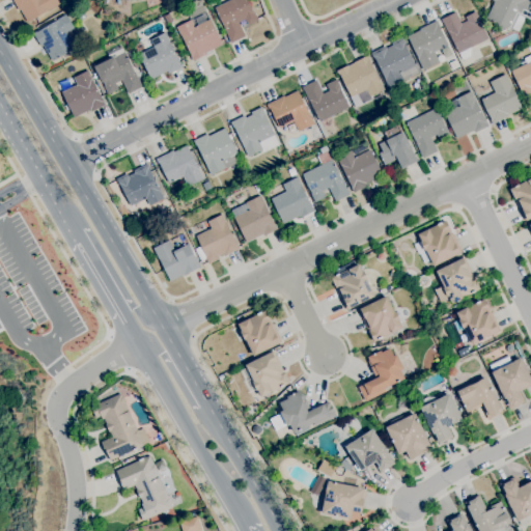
[(27,22),(20,9),(19,10),(11,0),(57,0),(59,3),(46,11),(27,22)]
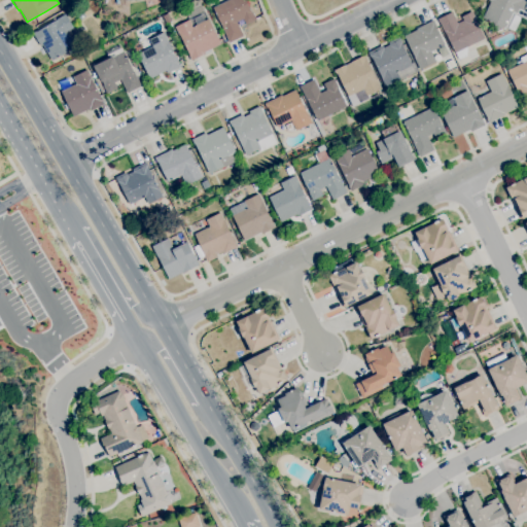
[(229,42),(225,36),(221,27),(222,26),(213,7),(226,0),(244,0),(251,11),(256,20),(246,25),(243,19),(236,22),(243,35),(229,42)]
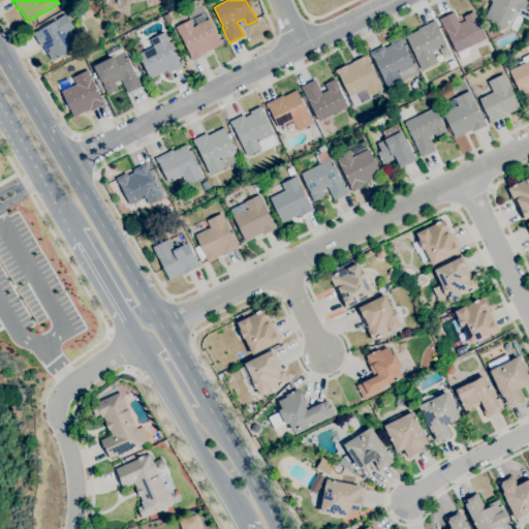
[(516,31),(509,28),(509,30),(504,27),(502,31),(494,27),(495,23),(485,18),(492,1),(491,0),(525,0),(528,2),(528,21),(523,18),(516,31)]
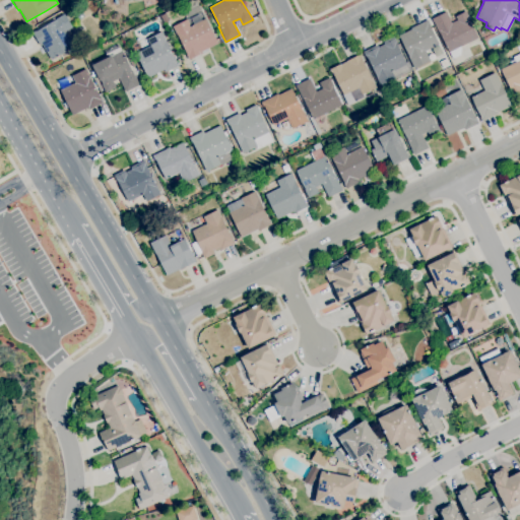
[(168,19),(165,14),(172,10),(175,16),(168,19)]
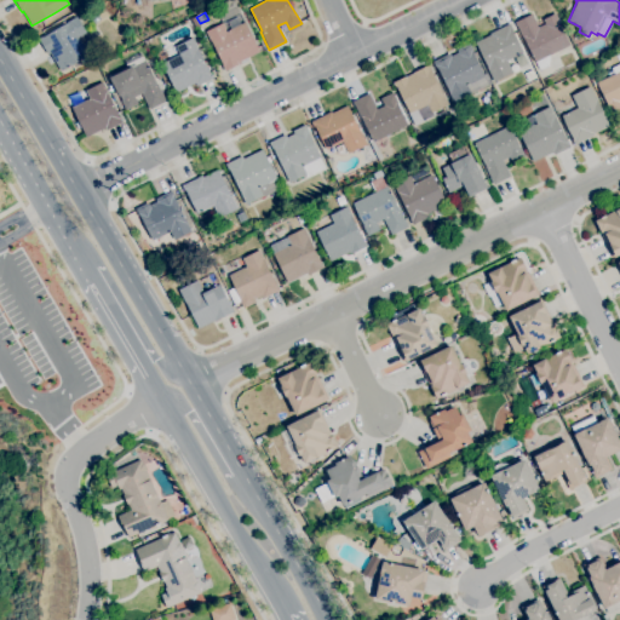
[(540,70),(535,62),(523,39),(515,22),(532,13),(538,27),(545,23),(544,19),(556,13),(561,22),(558,23),(569,45),(549,56),(550,57),(549,65),(540,70)]
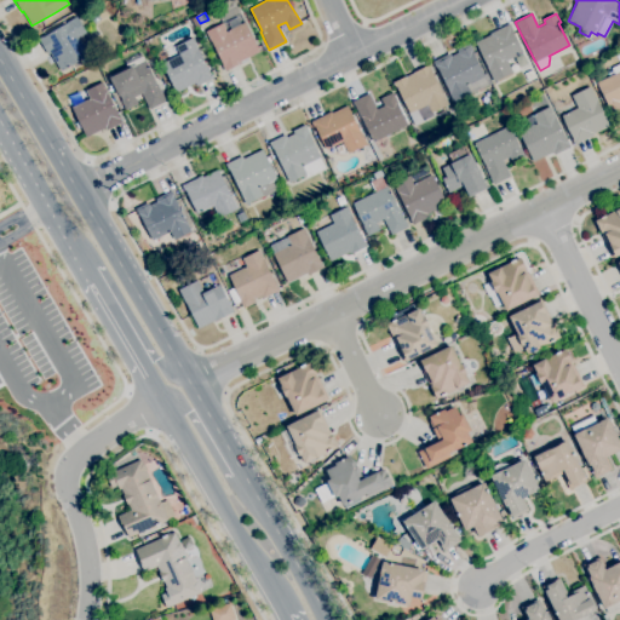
[(61,72),(50,53),(47,55),(38,39),(42,35),(44,36),(76,16),(90,39),(81,44),(89,55),(61,72)]
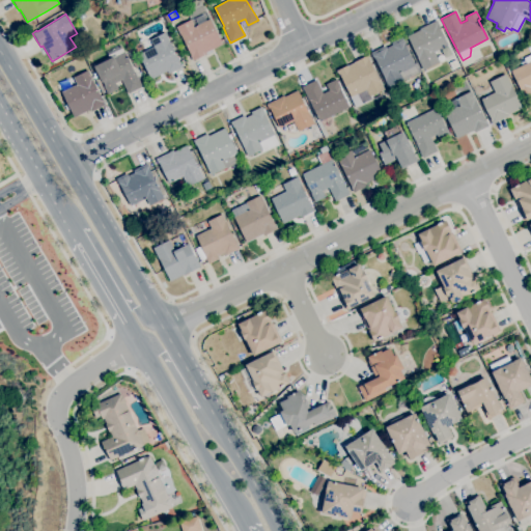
[(192,60),(190,55),(191,55),(182,35),(180,36),(176,27),(191,20),(194,26),(210,19),(222,45),(205,53),(206,53),(192,60)]
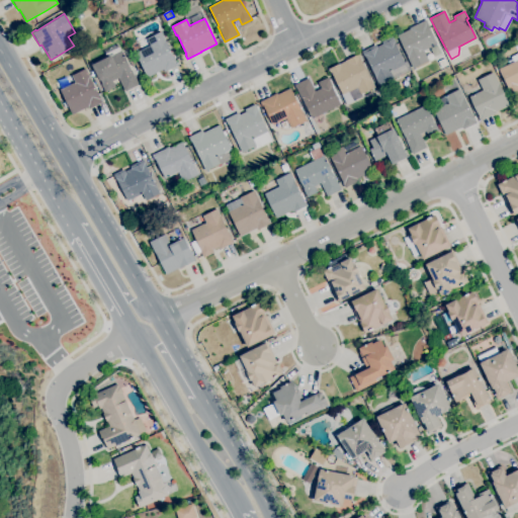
[(412,69),(407,57),(397,35),(410,29),(409,27),(426,19),(428,23),(428,24),(437,44),(424,51),(429,61),(412,69)]
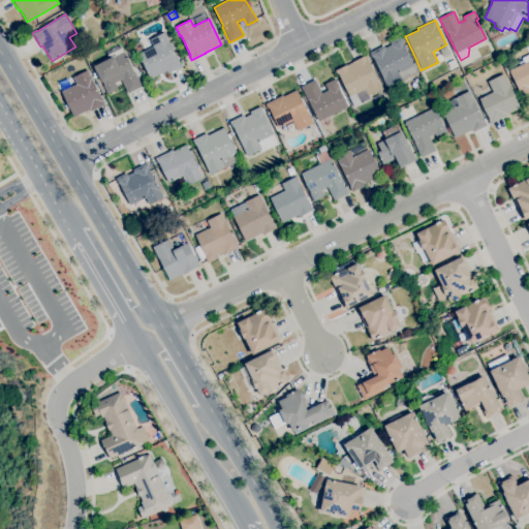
[(150,79),(137,54),(153,47),(150,39),(164,32),(168,41),(179,62),(179,61),(182,66),(167,73),(166,70),(150,79)]
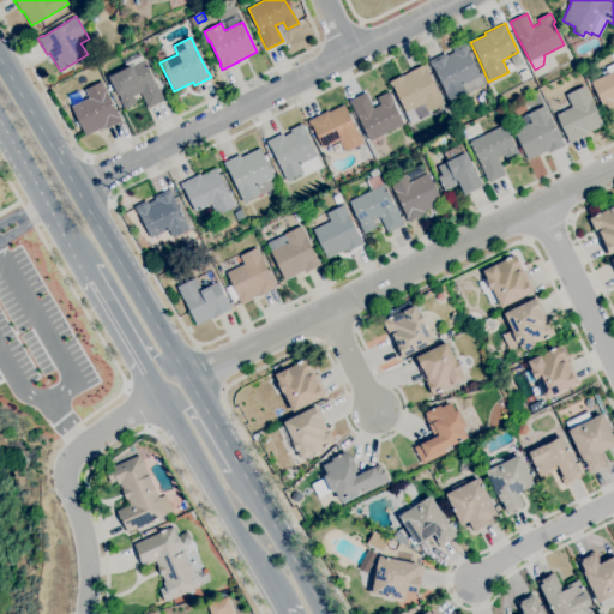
[(446,92),(433,67),(432,67),(428,61),(445,53),(446,55),(453,52),(452,49),(465,43),(469,50),(468,52),(468,53),(471,52),(474,56),(471,58),(483,83),(475,88),(471,80),(446,92)]
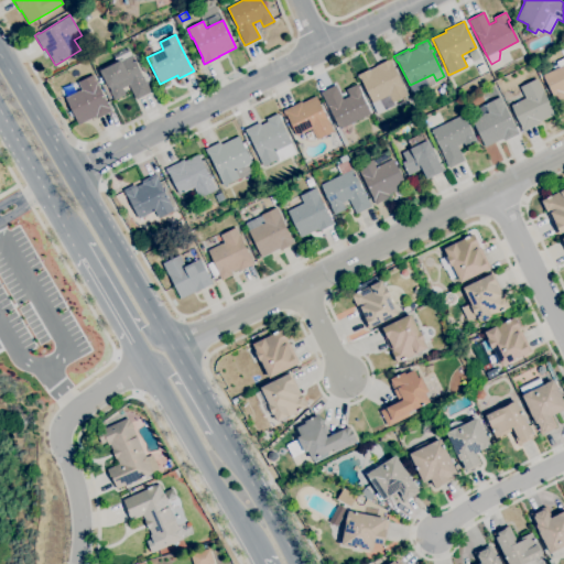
[(472,61),(467,52),(475,49),(478,56),(472,61)]
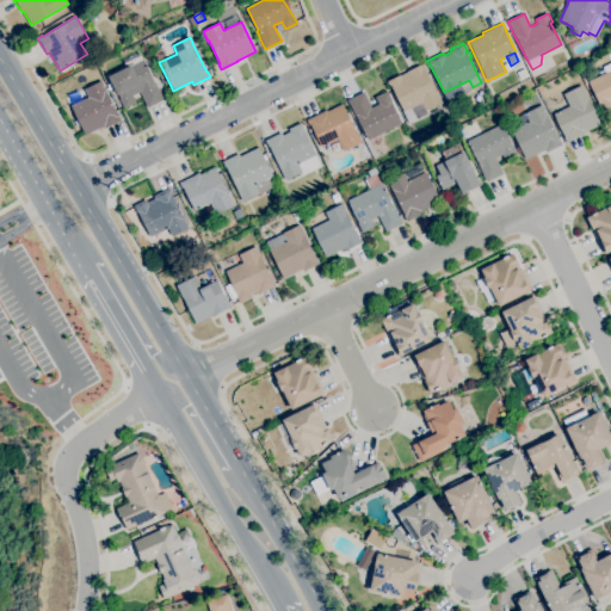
[(123,109),(118,99),(119,98),(109,76),(119,71),(119,69),(128,65),(129,66),(142,60),(154,82),(155,82),(160,92),(164,99),(147,107),(140,92),(133,96),(136,103),(123,109)]
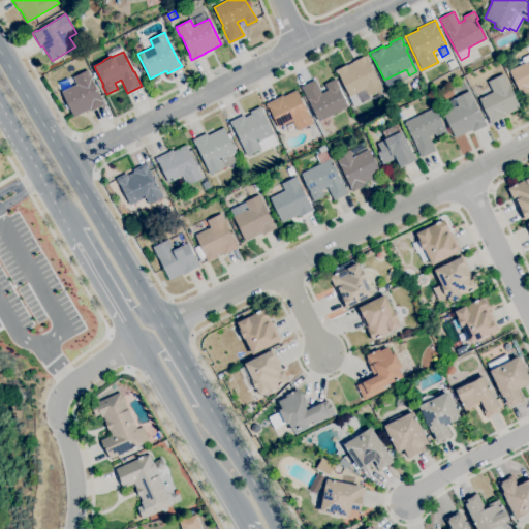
[(528,93),(522,98),(518,90),(519,90),(509,70),(524,63),(522,58),(528,54),(528,93)]
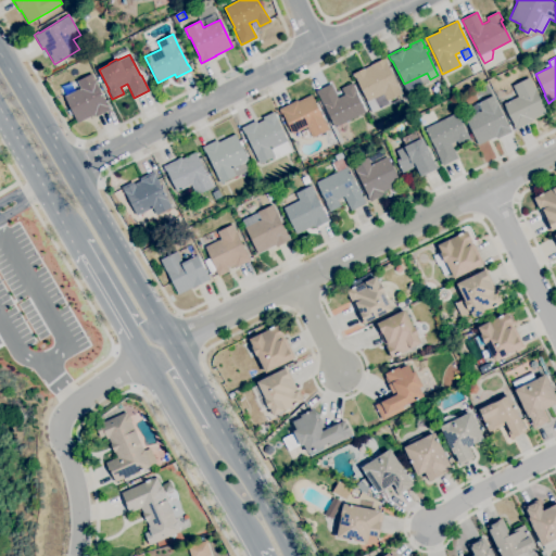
[(371,112),(366,101),(356,79),(355,80),(352,74),(364,67),(364,68),(370,65),(384,58),(387,62),(386,62),(396,84),(397,84),(402,93),(389,100),(390,102),(371,112)]
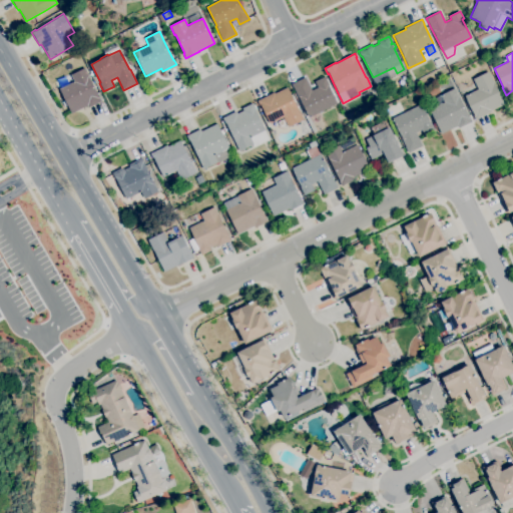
[(437,67),(434,61),(439,58),(442,64),(437,67)]
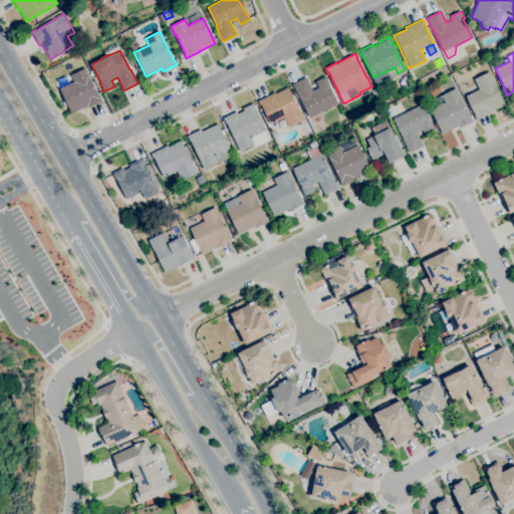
[(71,113),(59,89),(74,81),(71,74),(85,67),(89,76),(88,76),(98,96),(99,96),(102,101),(88,108),(87,105),(71,113)]
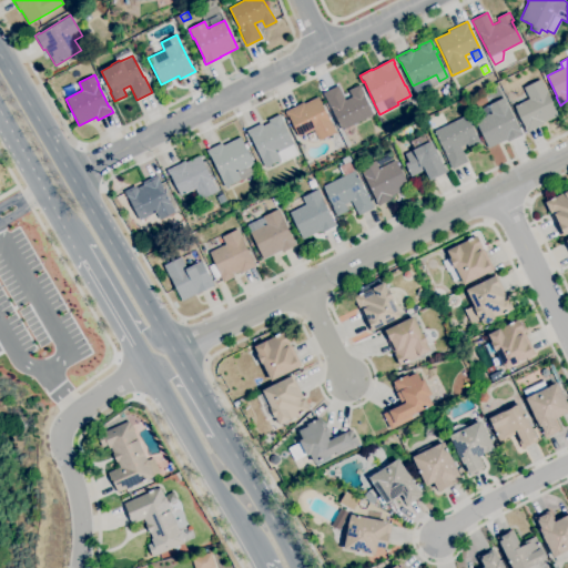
[(526,132),(524,128),(525,128),(514,105),(529,99),(524,87),(541,79),(548,92),(547,93),(558,115),(544,122),(545,123),(526,132)]
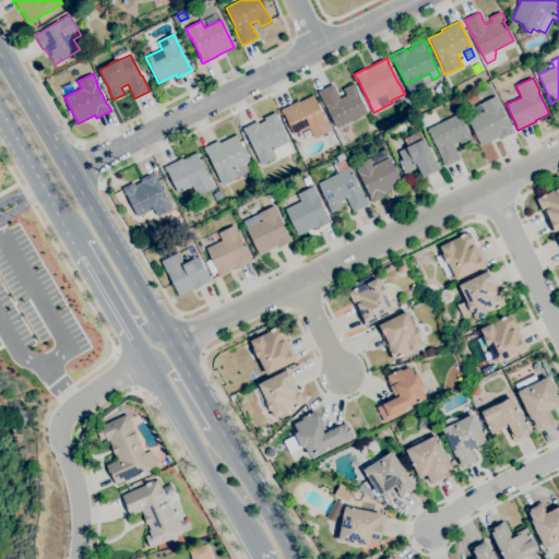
[(336,128),(326,107),(325,108),(318,92),(332,84),(340,98),(345,95),(343,88),(354,83),(359,92),(358,93),(368,113),(336,128)]
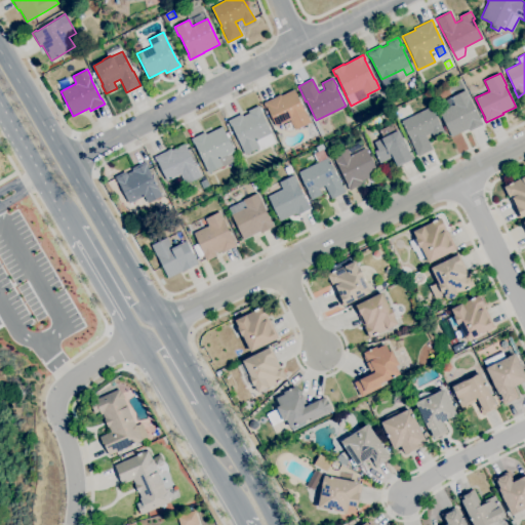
[(294,130),(289,120),(276,126),(267,107),(266,108),(264,103),(280,94),(281,95),(293,89),(304,110),(305,110),(311,122),(294,130)]
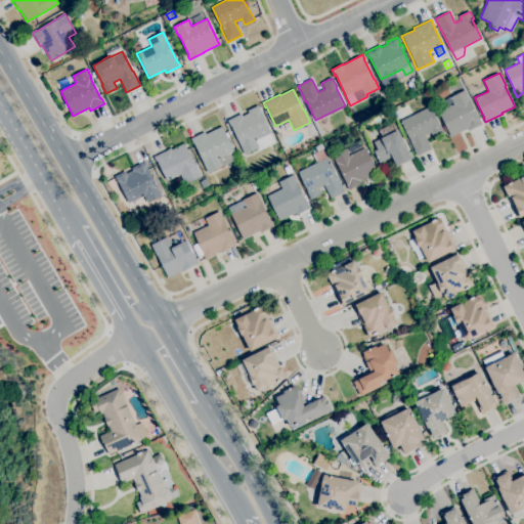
[(450,136),(438,112),(453,103),(450,97),(465,90),(482,124),(468,131),(467,129),(450,136)]
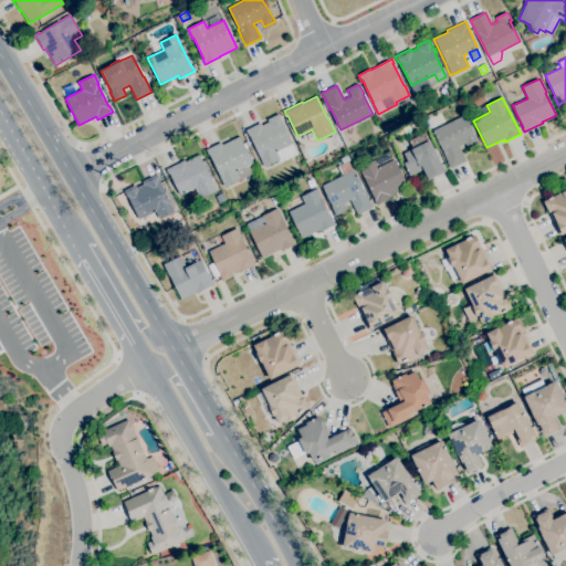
[(264,167),(249,135),(248,136),(245,129),(260,123),(262,125),(269,122),(266,118),(270,117),(275,114),(275,115),(279,113),(280,116),(282,114),(285,119),(282,122),(292,144),(296,154),(280,163),(279,160),(264,167)]
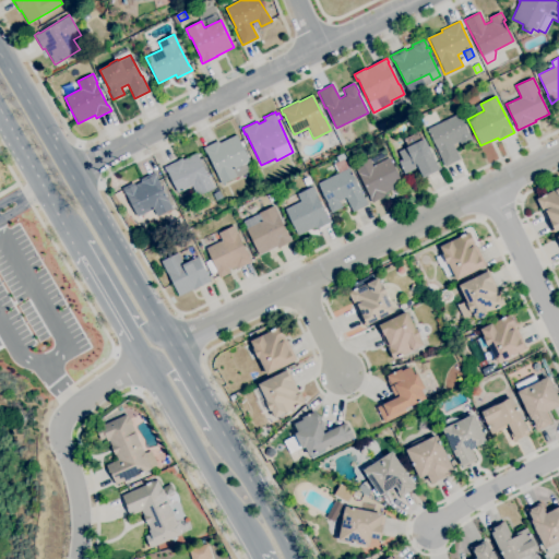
[(445,166),(437,151),(438,150),(428,130),(428,129),(424,120),(437,114),(440,122),(459,114),(470,135),(471,135),(474,142),(463,147),(460,141),(453,144),(460,158),(445,166)]
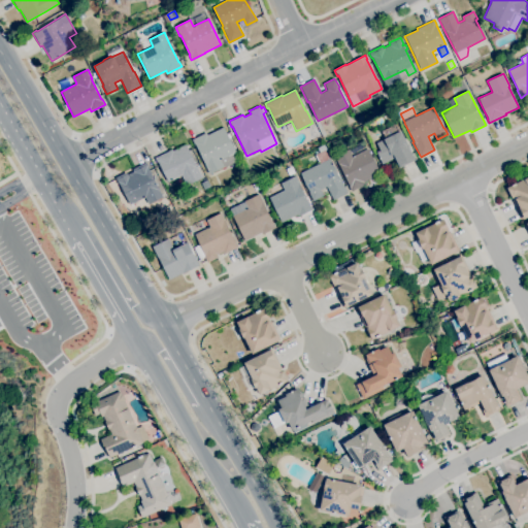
[(399,168),(394,157),(382,163),(376,153),(380,151),(375,142),(386,137),(383,131),(395,125),(398,132),(400,131),(415,160),(399,168)]
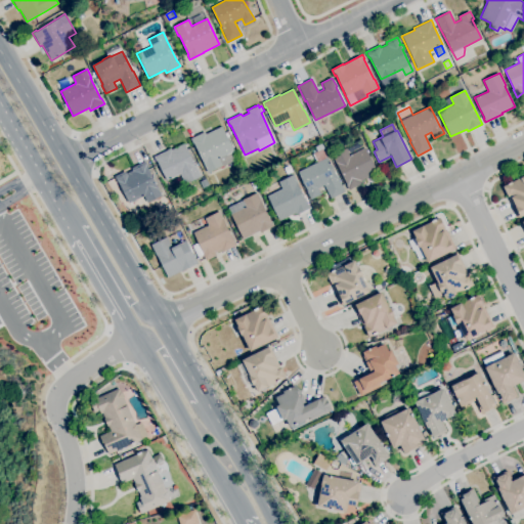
[(208,172),(194,144),(193,144),(190,138),(204,131),(206,134),(221,126),(233,151),(230,153),(234,161),(222,167),(221,166),(208,172)]
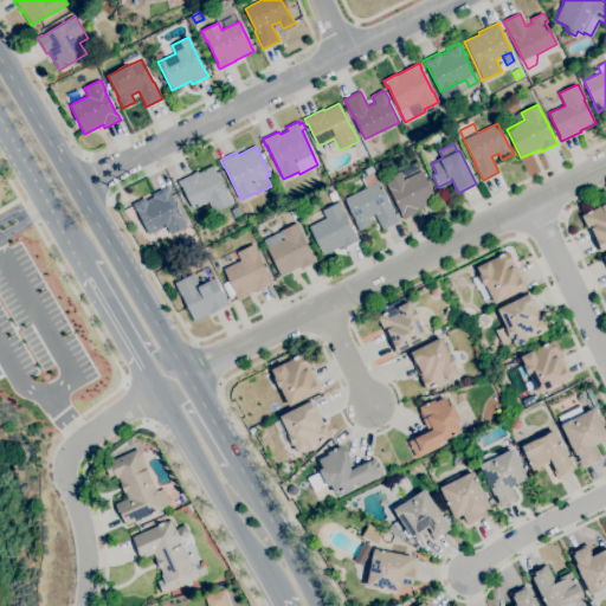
[(233,217),(231,211),(232,211),(229,205),(214,213),(208,201),(192,208),(181,186),(180,186),(178,181),(198,172),(198,173),(213,166),(225,189),(232,204),(234,202),(237,207),(238,206),(242,213),(233,217)]
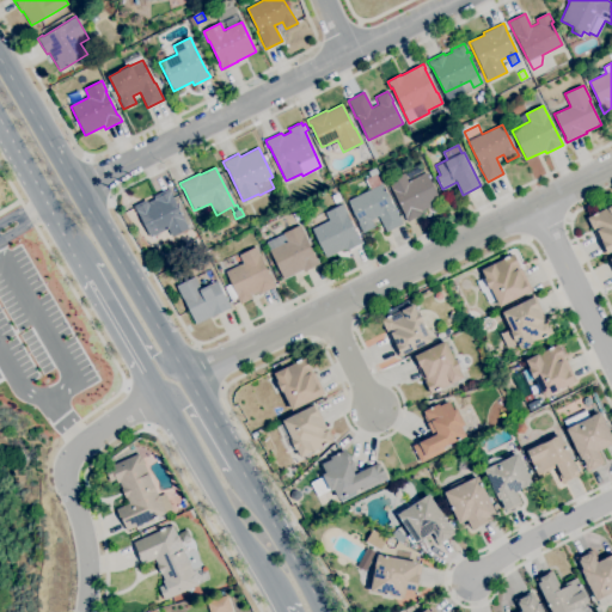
[(371,178),(367,171),(375,167),(379,173),(371,178)]
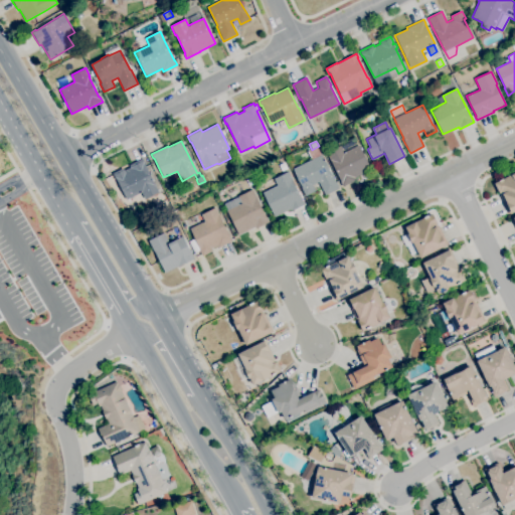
[(342,186),(339,181),(340,180),(326,153),(340,145),(344,153),(358,145),(371,169),(355,178),(356,179),(342,186)]
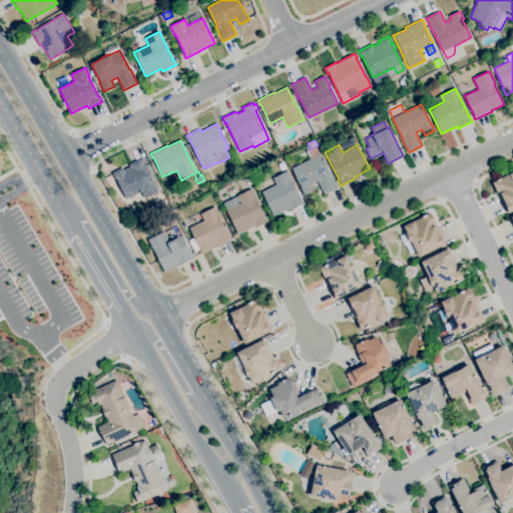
[(304,195),(300,186),(301,186),(292,168),(318,155),(317,153),(319,152),(320,154),(320,153),(334,181),(335,181),(338,187),(324,194),(317,181),(312,184),(314,190),(304,195)]
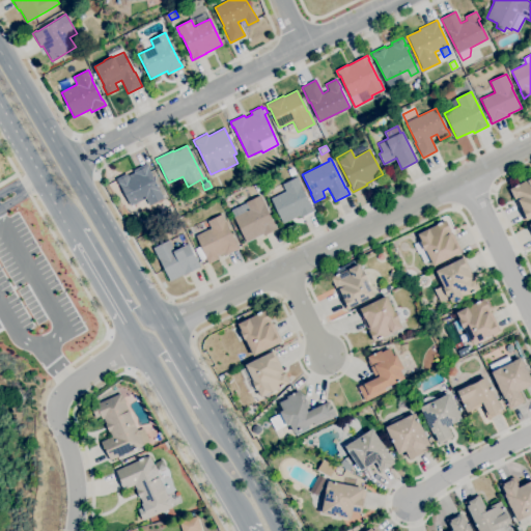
[(297,168),(294,162),(299,160),(302,165),(297,168)]
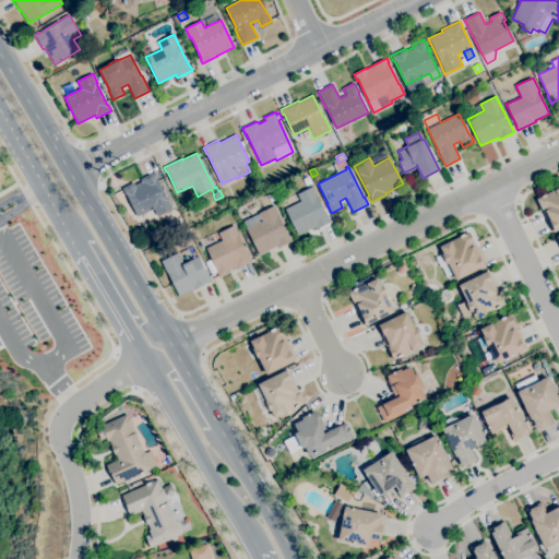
[(137,216),(127,197),(122,188),(133,182),(134,185),(141,181),(140,179),(155,171),(157,177),(157,178),(171,209),(157,215),(153,209),(137,216)]
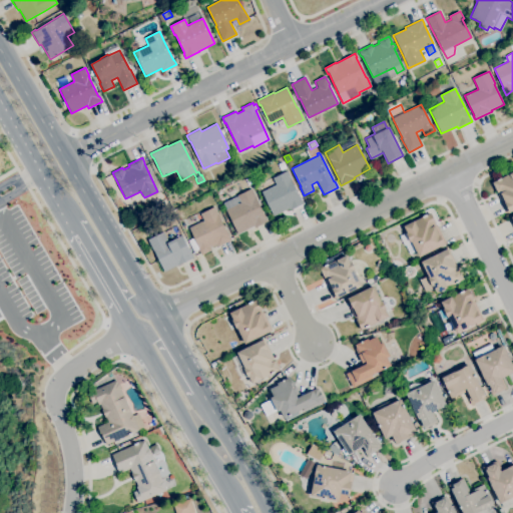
[(274,215),(262,192),(276,184),(273,177),(287,170),(292,179),(291,180),(301,199),(302,199),(304,203),(290,210),(289,207),(274,215)]
